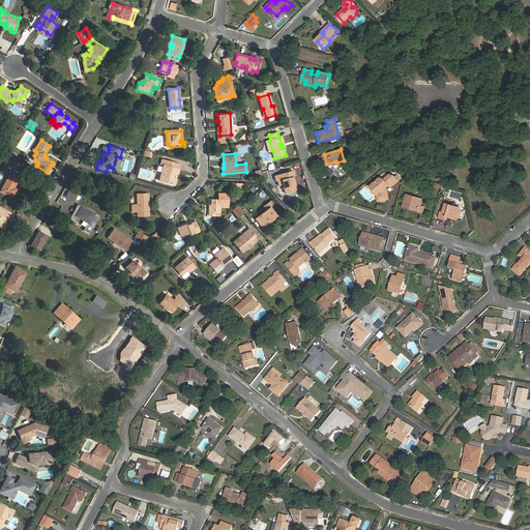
[(9,154),(4,164),(15,169),(20,160),(9,154)]
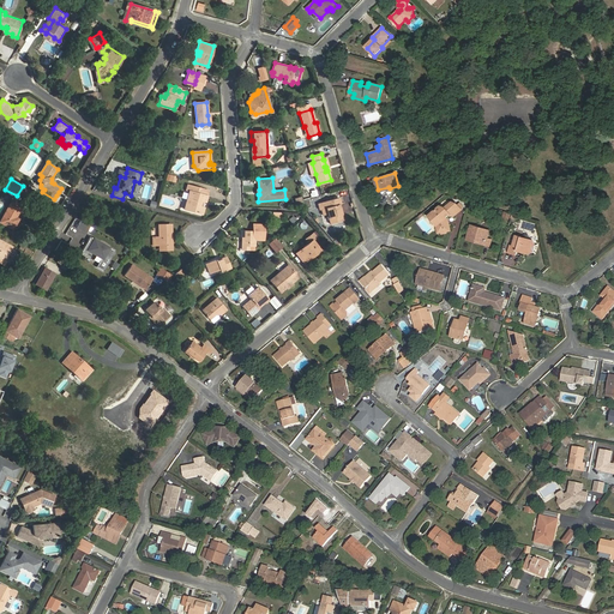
[(378,192),(390,188),(389,187),(378,190),(375,179),(373,179),(378,192)]
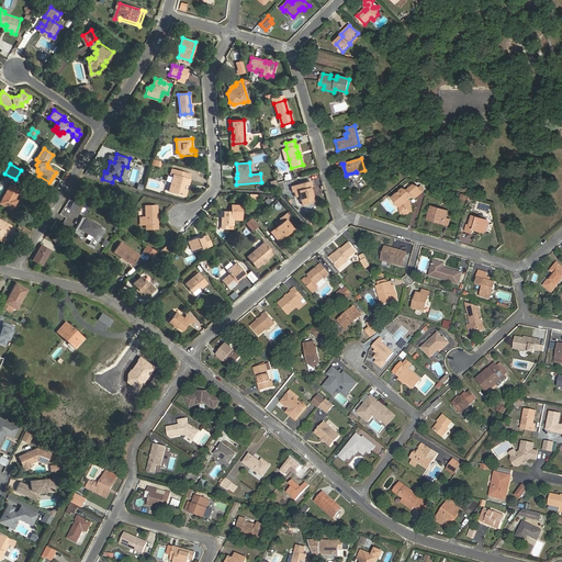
[(191,175),(172,170),(170,176),(173,176),(169,192),(186,197),(187,190),(184,190),(182,189),(184,183),(186,184),(188,184),(191,175)]
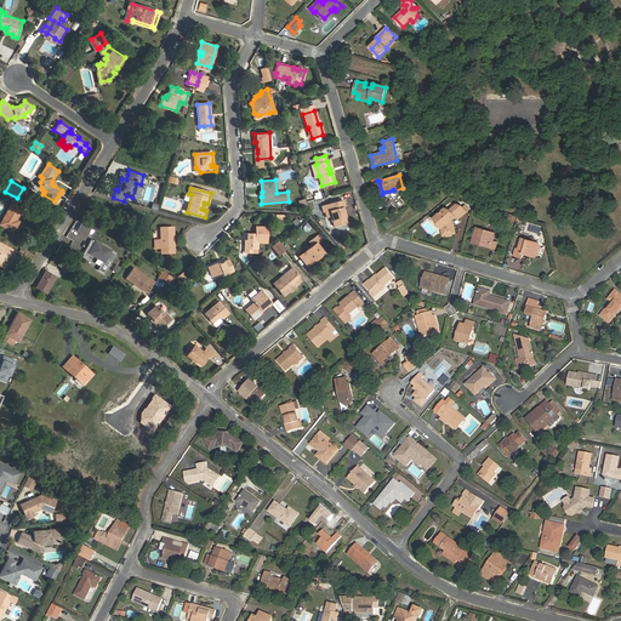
[(300,210),(307,208),(305,199),(297,200),(300,210)]
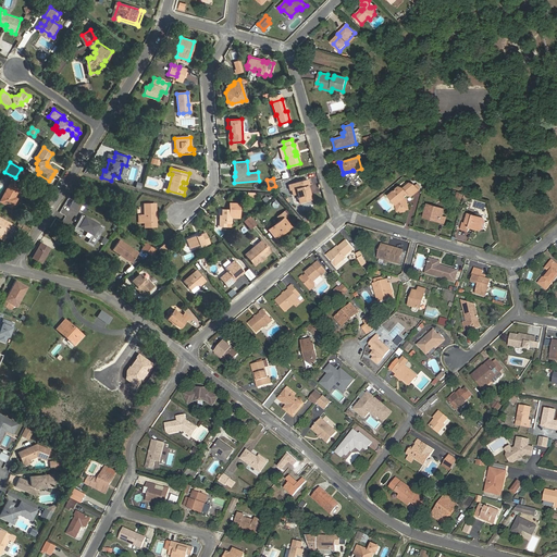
[(299,203),(311,200),(307,185),(308,185),(307,180),(288,184),(291,190),(292,189),(293,195),(297,194),(299,203)]
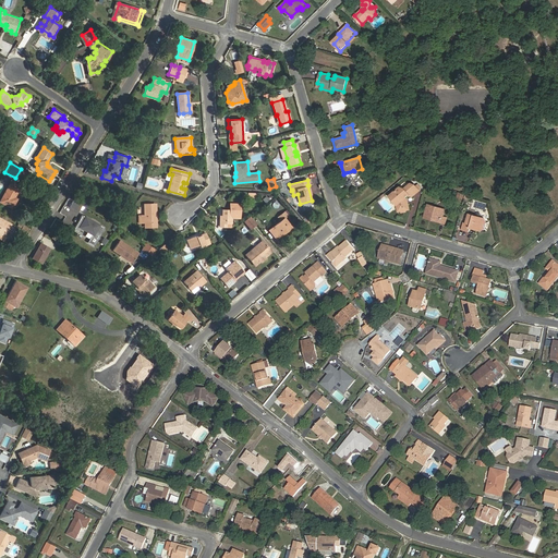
[(20,186),(11,182),(0,202),(12,208),(17,198),(14,197),(20,186)]
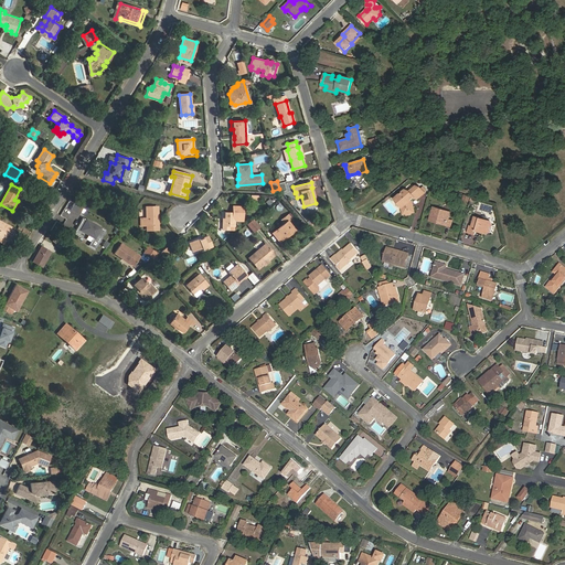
[(422,191),(419,189),(417,187),(413,185),(408,190),(405,190),(394,199),(402,208),(403,213),(406,212),(406,213),(411,213),(411,211),(414,211),(412,201),(409,199),(412,198),(416,199),(423,192),(422,191)]
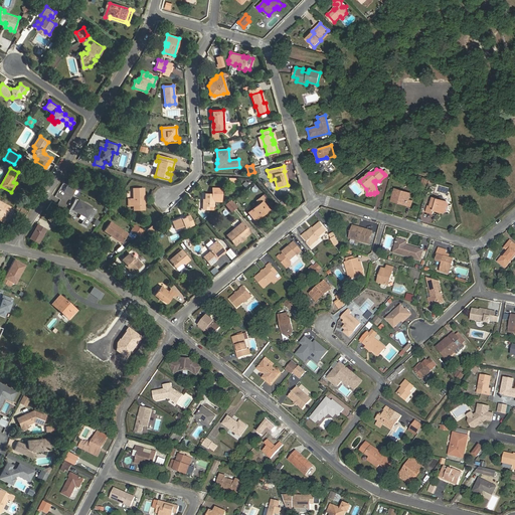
[(63,192),(70,195),(73,189),(66,185),(63,192)]
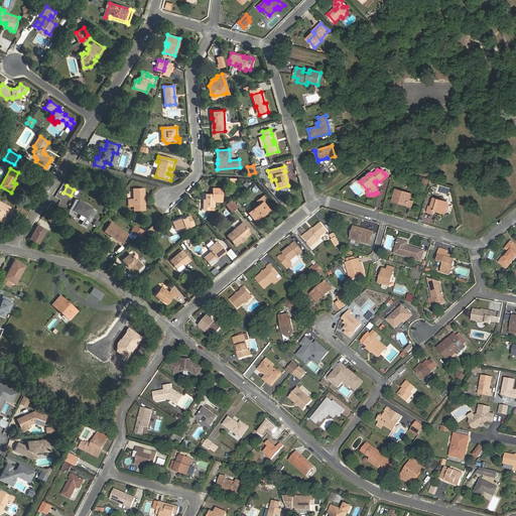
[(143,188),(133,188),(133,200),(129,200),(129,208),(134,207),(144,207),(143,188)]
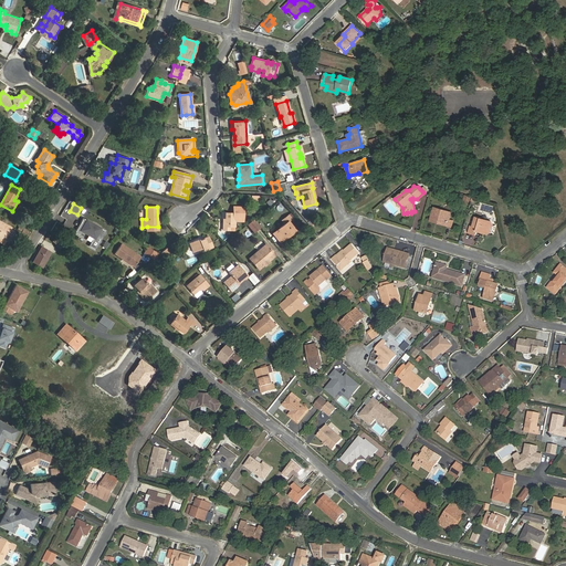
[(222,229),(229,230),(229,226),(234,227),(234,220),(243,221),(244,207),(233,207),(233,213),(224,213),(224,211),(221,211),(221,218),(223,219),(222,229)]
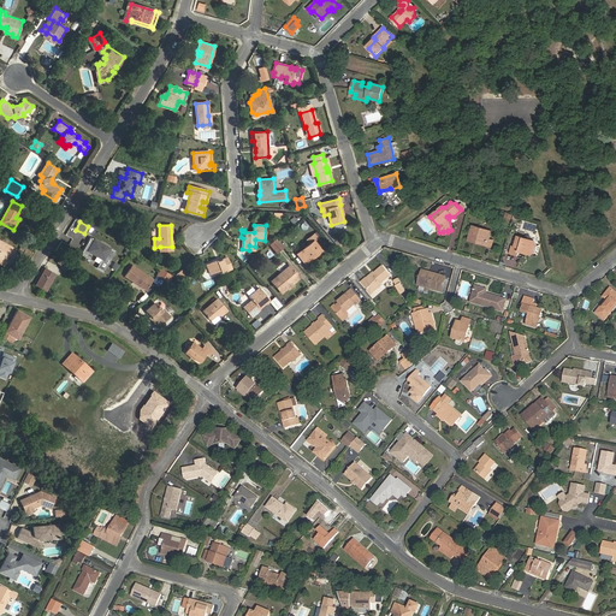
[(468,241),(474,242),(475,240),(487,243),(490,236),(491,231),(473,226),(468,241)]
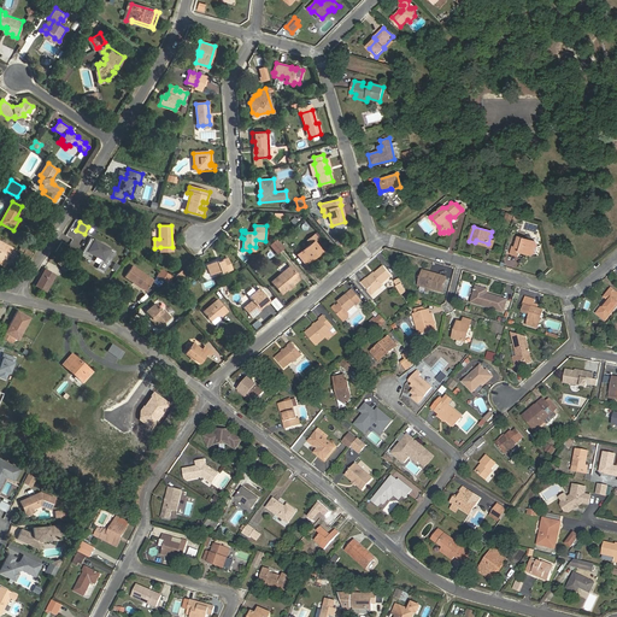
[(310,245),(301,252),(307,259),(315,254),(316,256),(322,252),(315,242),(317,239),(315,235),(306,241),(310,245)]
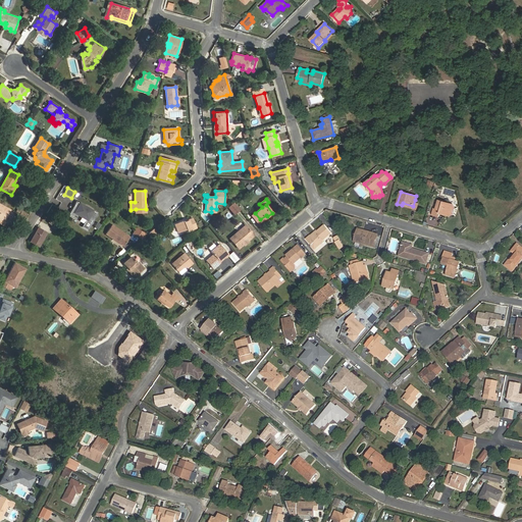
[(97,213),(75,201),(68,215),(83,223),(80,227),(87,231),(97,213)]
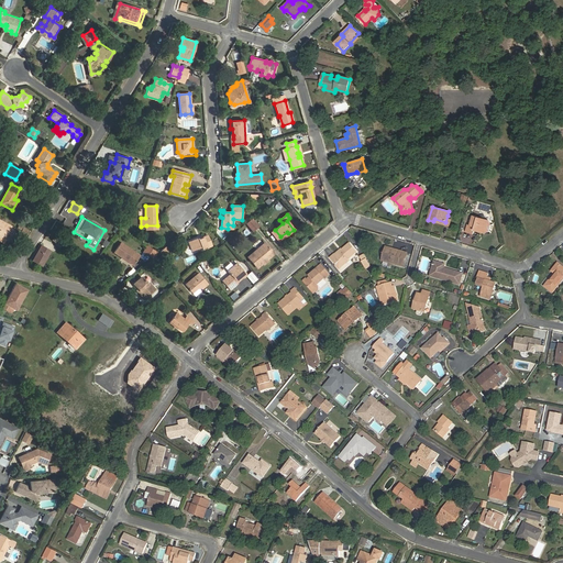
[(488,221),(473,217),(471,225),(468,224),(466,231),(474,234),(474,233),(475,230),(479,232),(485,233),(488,221)]
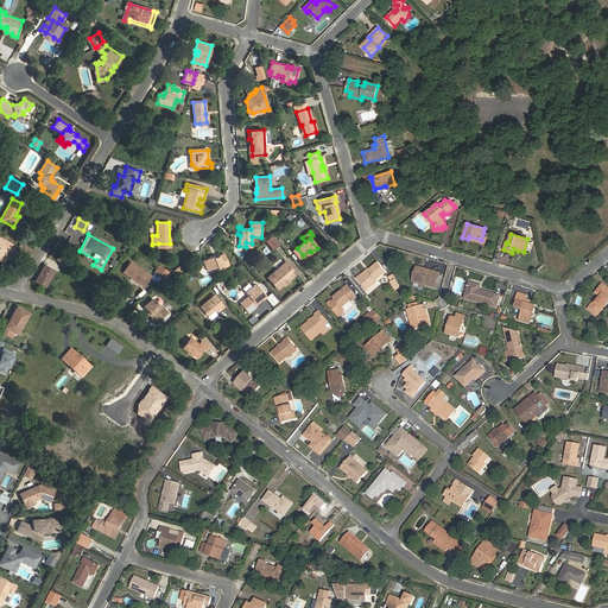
[(0,255),(4,258),(12,244),(0,238),(0,255)]
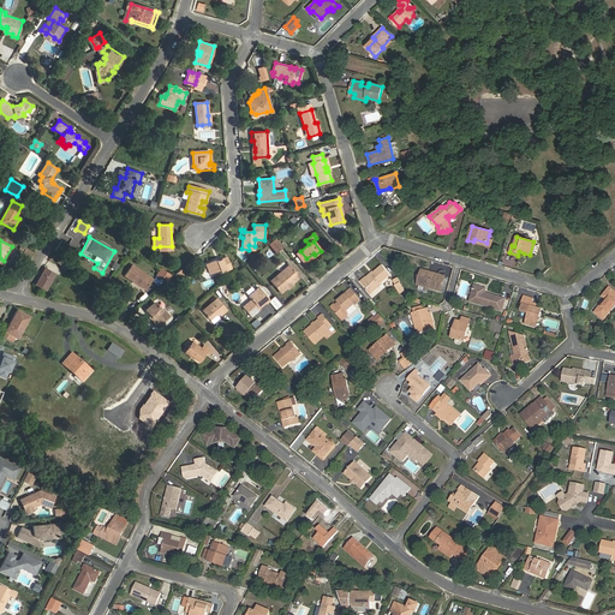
[(282,249),(275,240),(269,245),(276,254),(282,249)]
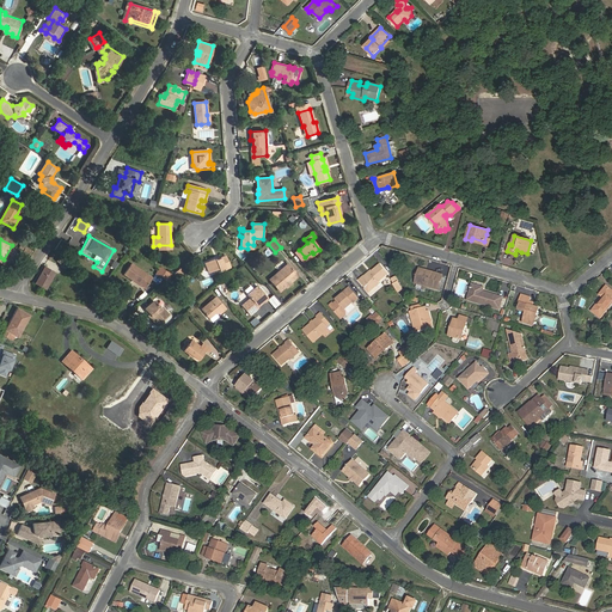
[(305,257),(299,250),(295,252),(303,262),(313,254),(312,252),(305,257)]
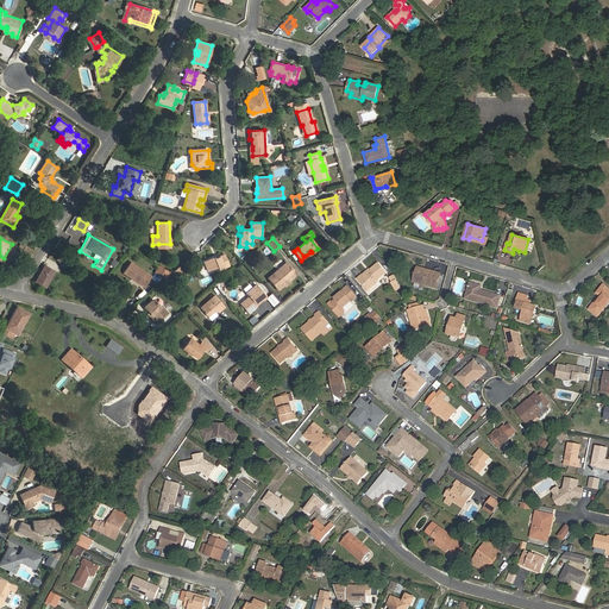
[(225,255),(219,257),(220,258),(214,261),(214,259),(213,258),(203,262),(208,271),(217,268),(218,270),(230,265),(225,255)]
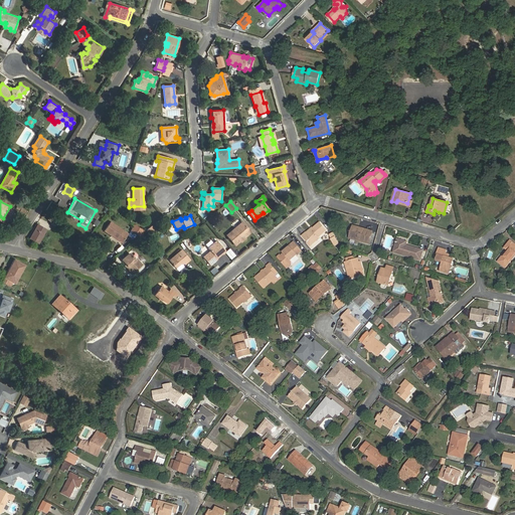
[(104,230),(112,235),(112,234),(122,241),(127,233),(110,221),(104,230)]
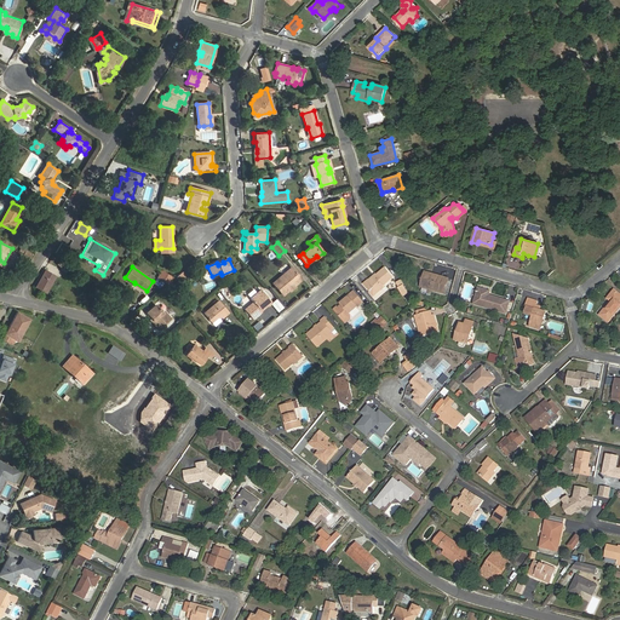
[(292,268),(282,275),(283,276),(274,285),(283,296),(290,291),(290,286),(294,286),(302,280),(292,268)]
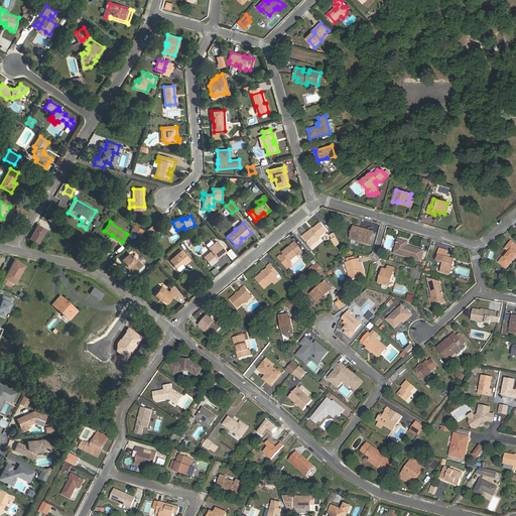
[(302,237),(307,243),(309,242),(312,245),(319,239),(318,238),(327,231),(320,224),(313,230),(307,234),(307,233),(302,237)]
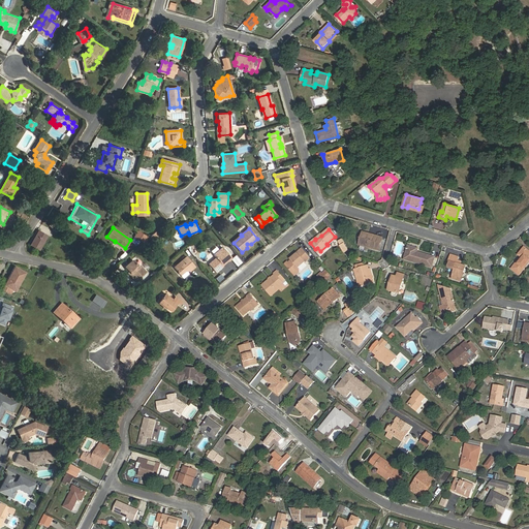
[(143,243),(147,237),(137,230),(133,238),(143,243)]
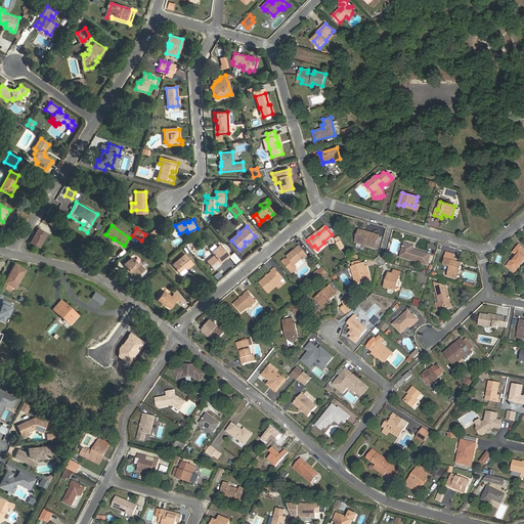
[(39,248),(44,238),(40,236),(43,231),(38,229),(31,243),(39,248)]
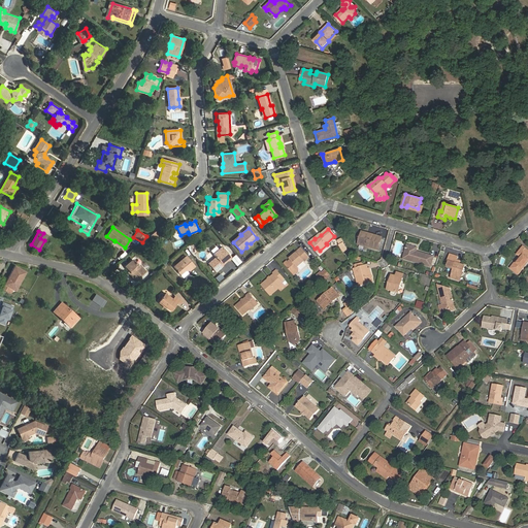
[(156,231),(150,236),(153,240),(159,235),(156,231)]
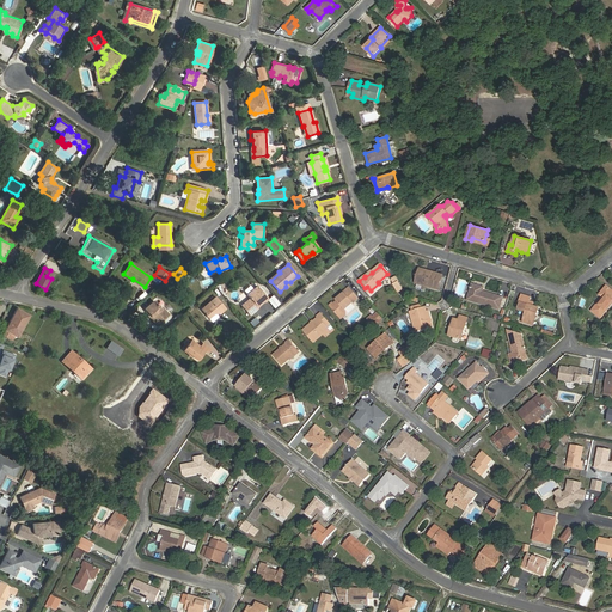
[(442,275),(420,269),(416,283),(439,289),(442,275)]
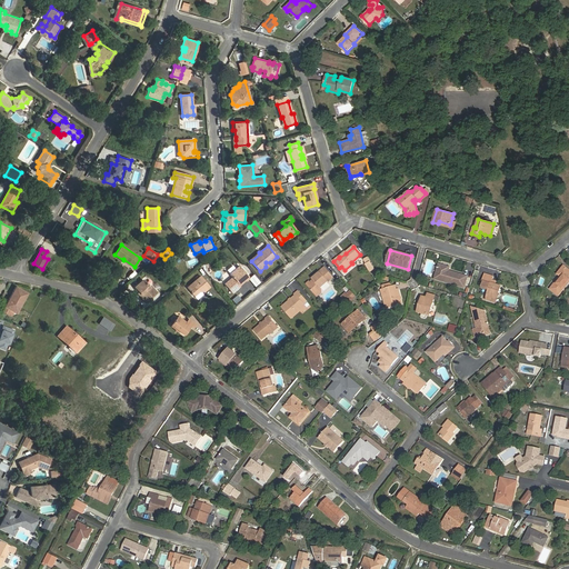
[(123,259),(123,260),(133,268),(135,267),(123,259)]
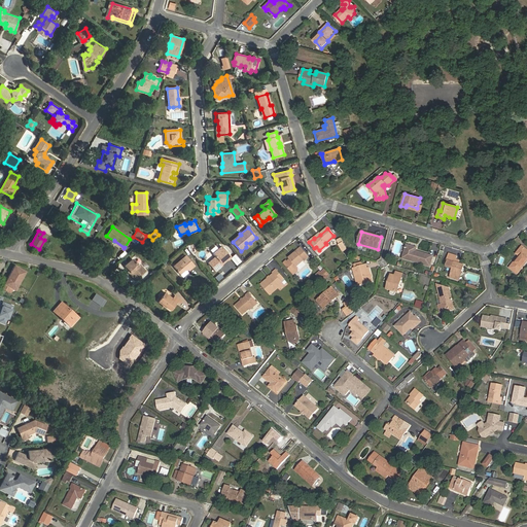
[(417,248),(407,245),(402,257),(430,266),(433,256),(416,251),(417,248)]
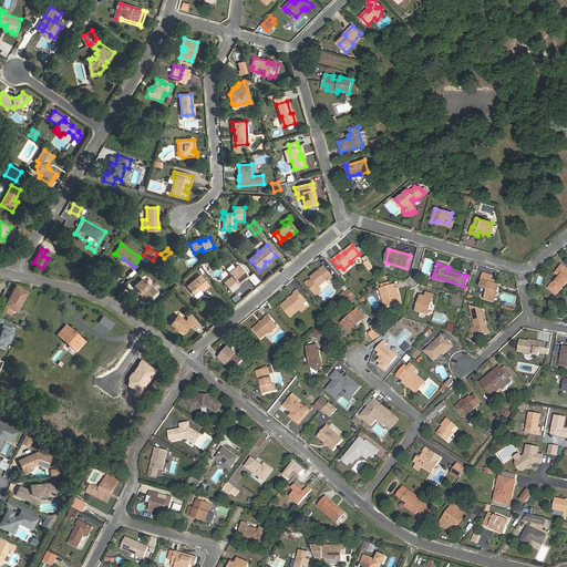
[(239,285),(238,285),(237,282),(243,278),(247,275),(239,266),(228,274),(232,277),(224,284),(230,292),(239,285)]
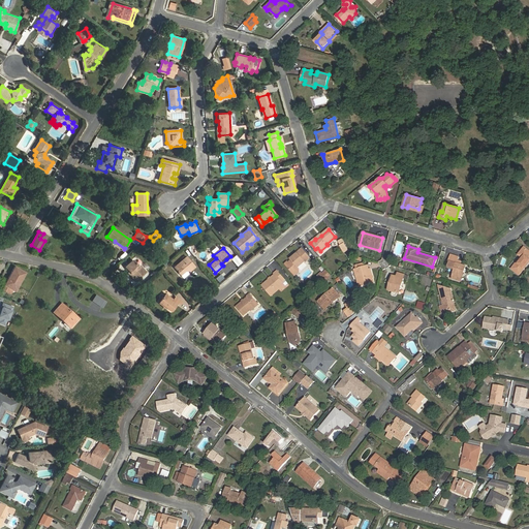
[(528,262),(528,251),(525,248),(519,255),(522,257),(512,269),(520,275),(528,262)]
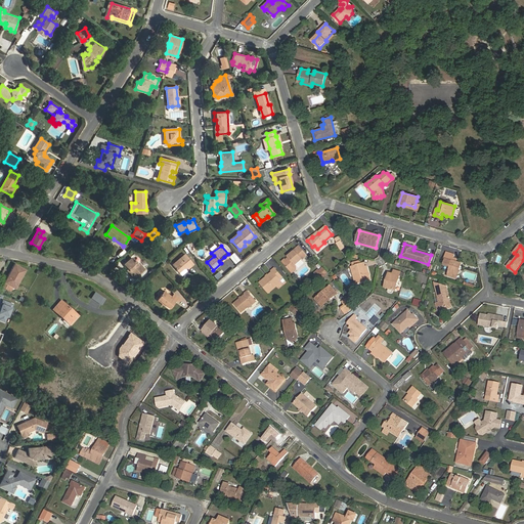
[(307,256),(299,247),(288,257),(289,258),(286,261),(285,260),(282,262),(292,273),(296,269),(297,266),(296,265),(307,256)]
